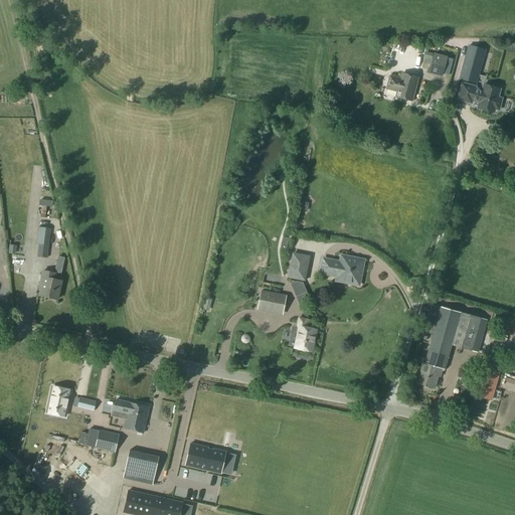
[(460,79),(476,83),(484,50),(468,46),(460,79)]
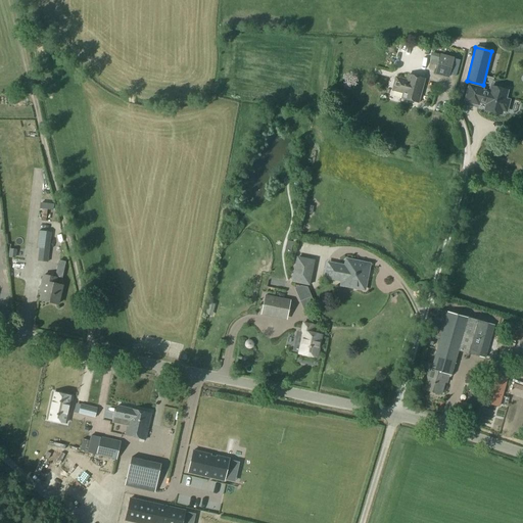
[(430,59),(438,61),(440,55),(432,53),(430,59)]
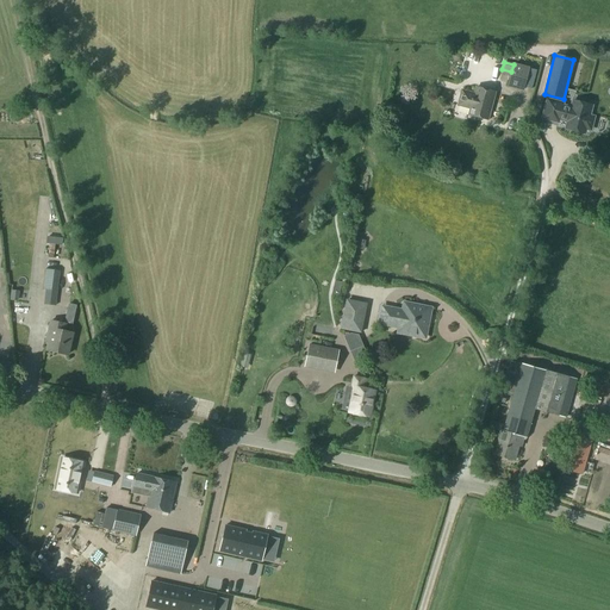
[(511,72),(508,86),(522,91),(528,68),(514,64),(511,72)]
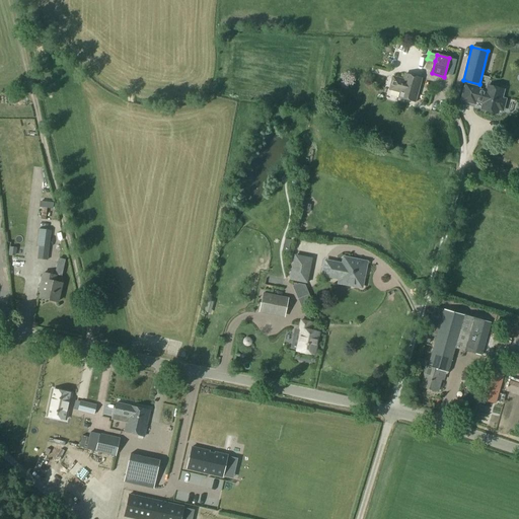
[(392,77),(389,89),(399,92),(398,97),(415,101),(421,79),(404,74),(403,80),(392,77)]
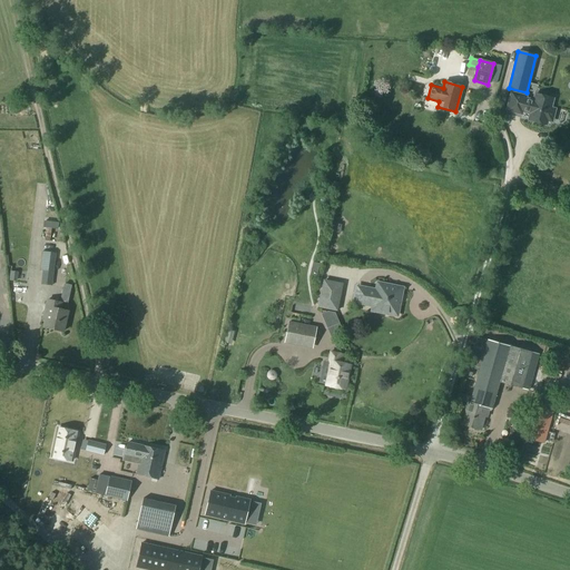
[(512,94),(507,114),(520,118),(521,114),(530,117),(528,125),(544,129),(547,125),(553,127),(558,111),(553,109),(556,100),(536,95),(534,101),(528,100),(529,98),(512,94)]
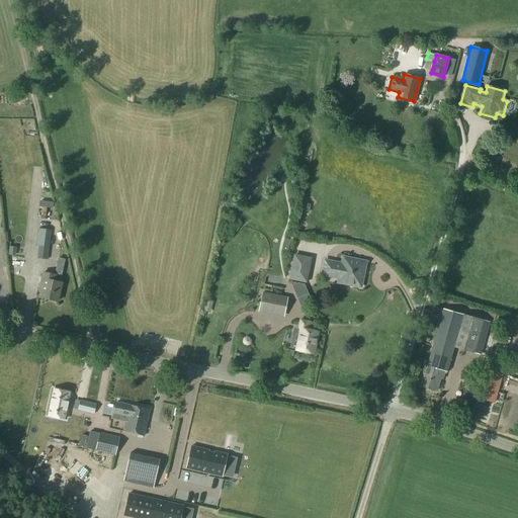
[(37,230),(34,248),(37,248),(36,260),(48,261),(50,231),(37,230)]
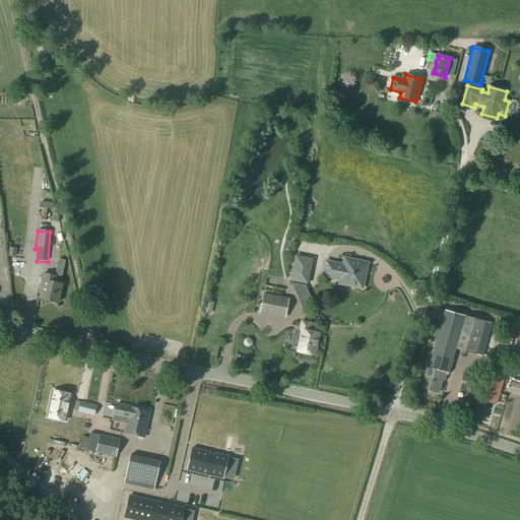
[(267,283),(279,288),(294,250),(281,245),(267,283)]
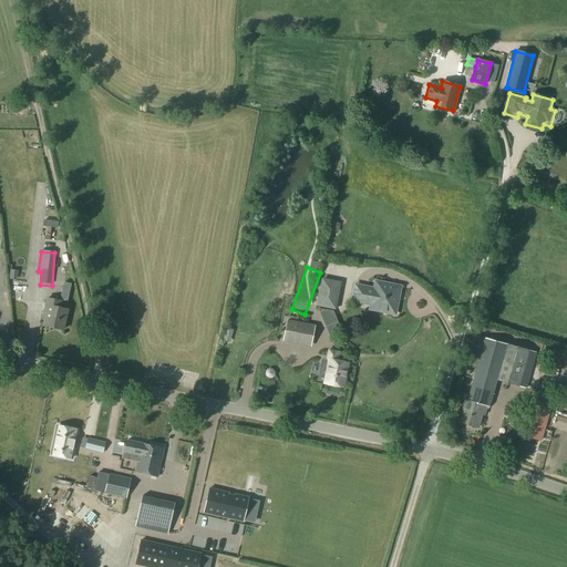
[(321,279),(317,306),(334,309),(341,284),(321,279)]
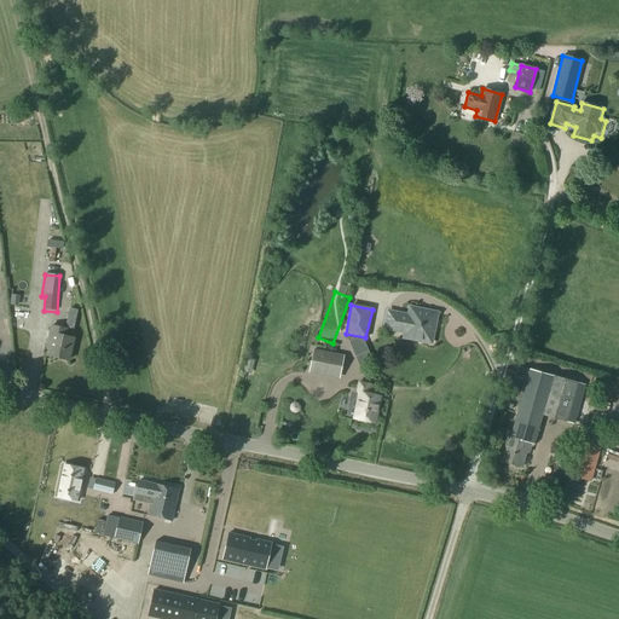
[(385,312),(380,333),(399,336),(400,337),(401,340),(404,341),(405,341),(408,340),(410,339),(433,343),(439,316),(409,311),(408,317),(385,312)]
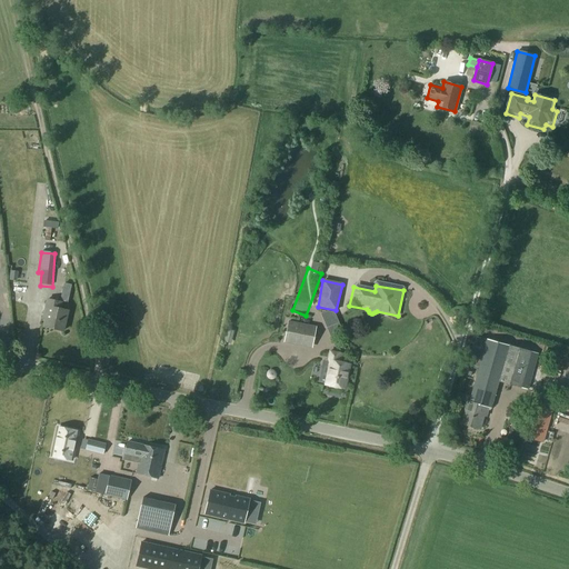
[(47,299),(42,319),(45,319),(43,327),(62,331),(68,311),(59,309),(61,302),(47,299)]
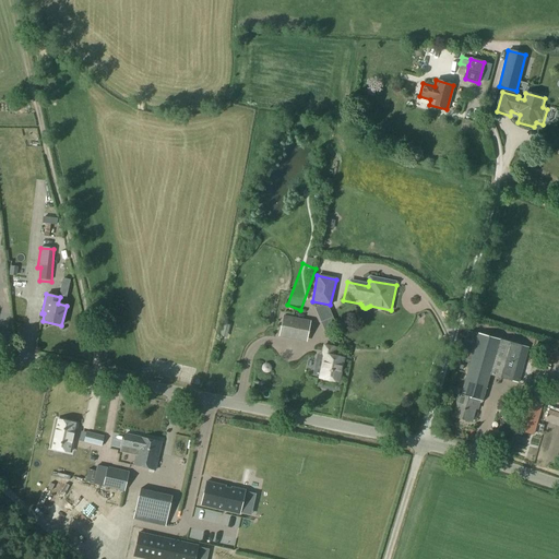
[(322,306),(316,308),(321,322),(333,317),(329,307),(322,306)]
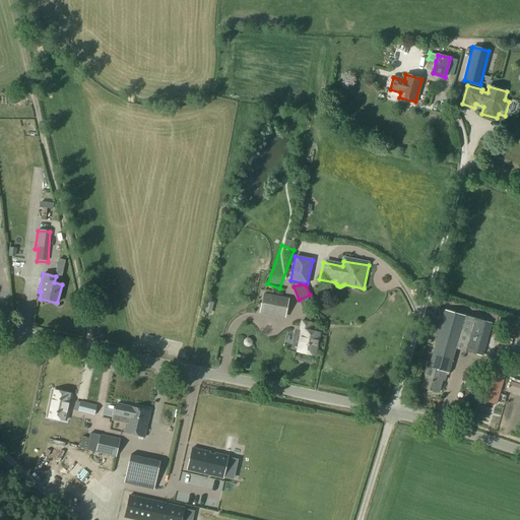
[(262,294),(258,314),(284,318),(287,298),(262,294)]
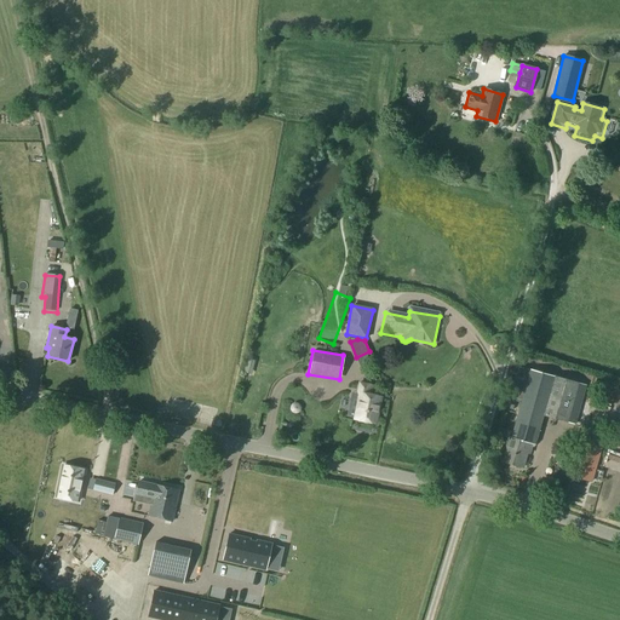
[(507,437),(500,463),(522,469),(527,453),(529,454),(532,445),(534,445),(543,415),(567,423),(578,384),(518,367),(509,397),(521,401),(510,438),(507,437)]
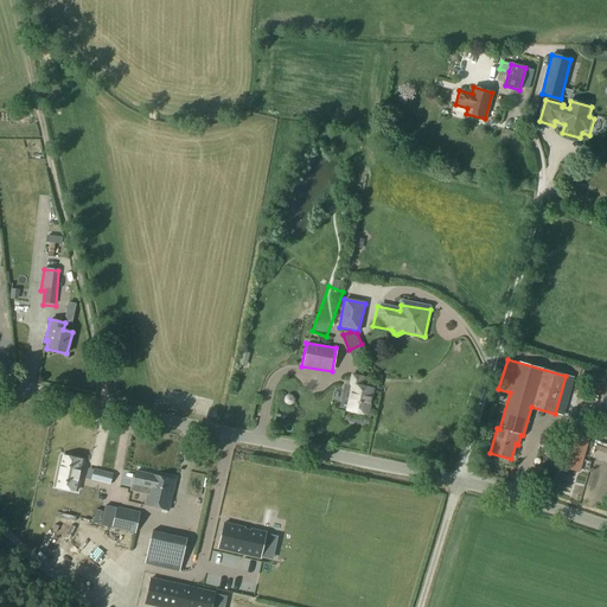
[(352,389),(347,410),(366,414),(371,389),(363,388),(364,378),(351,376),(350,388),(352,389)]
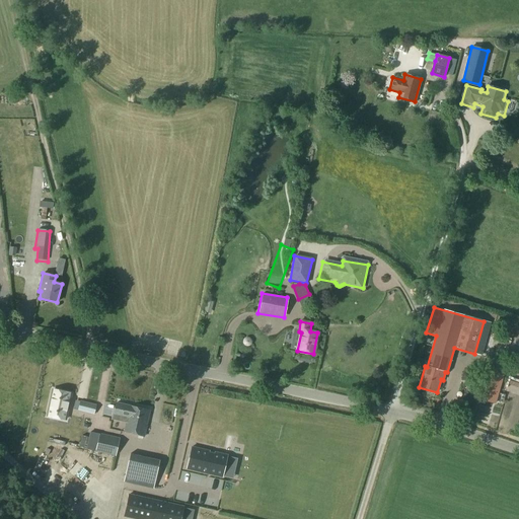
[(489,372),(480,398),(495,402),(502,376),(489,372)]
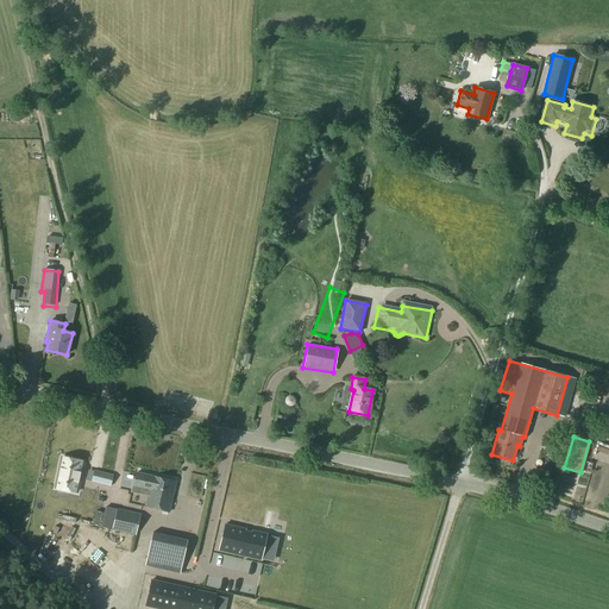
[(76,493),(83,463),(62,458),(55,488),(76,493)]
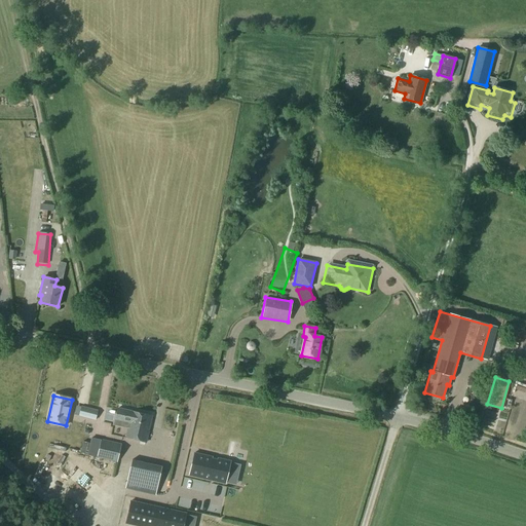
[(81,407),(79,417),(96,420),(98,411),(81,407)]
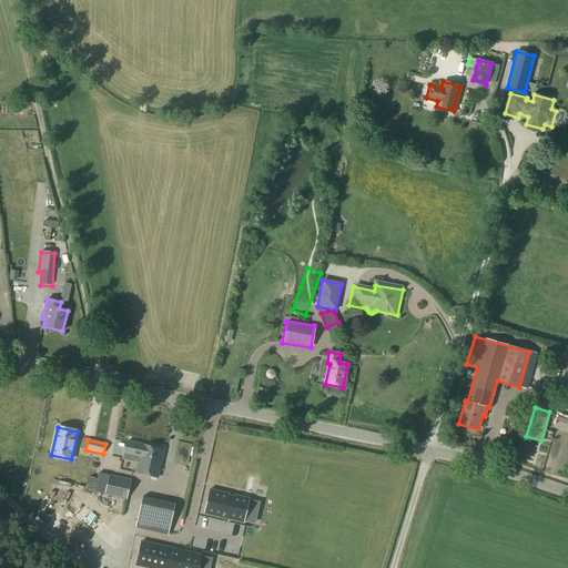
[(125,443),(123,455),(138,458),(134,474),(156,479),(163,450),(125,443)]
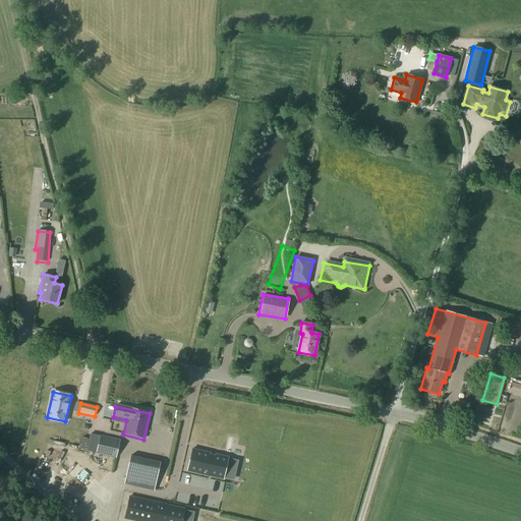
[(212,441),(213,435),(201,432),(200,439),(212,441)]
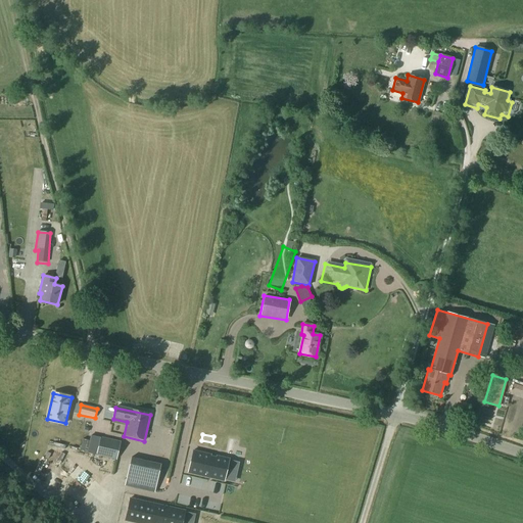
[(72,467),(77,443),(44,435),(39,460),(72,467)]
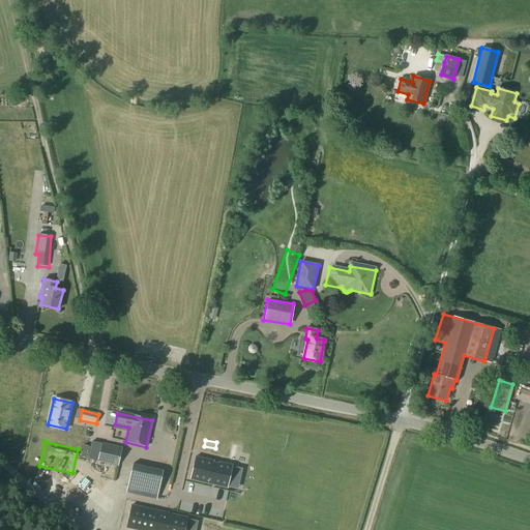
[(92,441),(88,459),(97,461),(97,462),(118,466),(122,448),(102,444),(102,443),(92,441)]
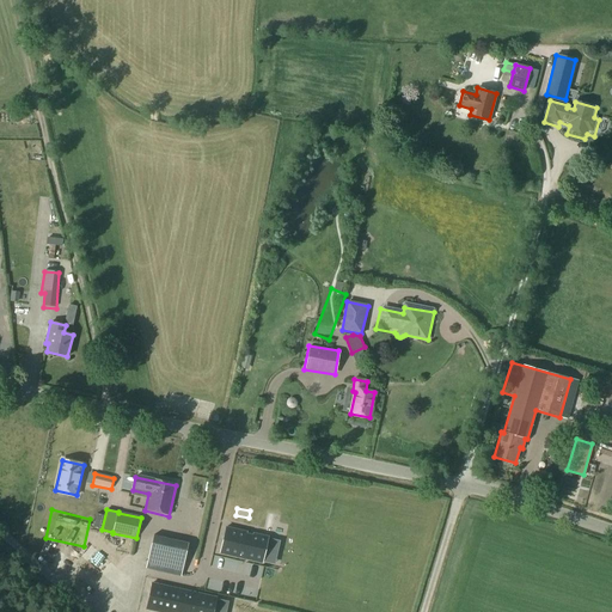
[(210,521),(275,536),(277,525),(213,510),(210,521)]
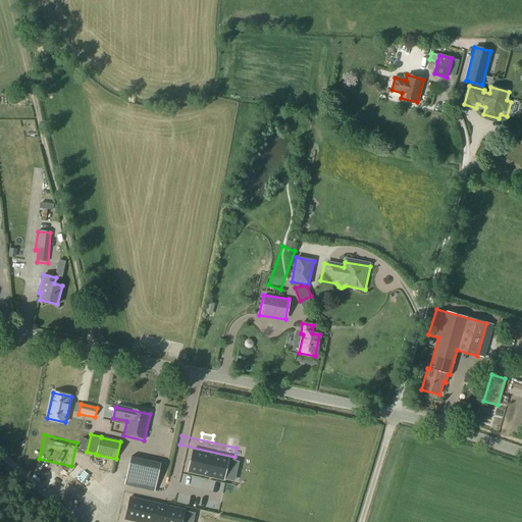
[(193,450),(188,472),(223,480),(228,458),(215,455),(215,457),(210,456),(210,454),(193,450)]
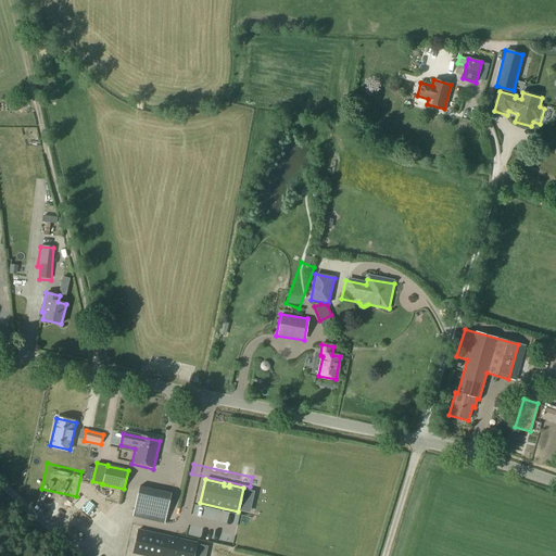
[(133,515),(164,521),(171,491),(139,484),(133,515)]
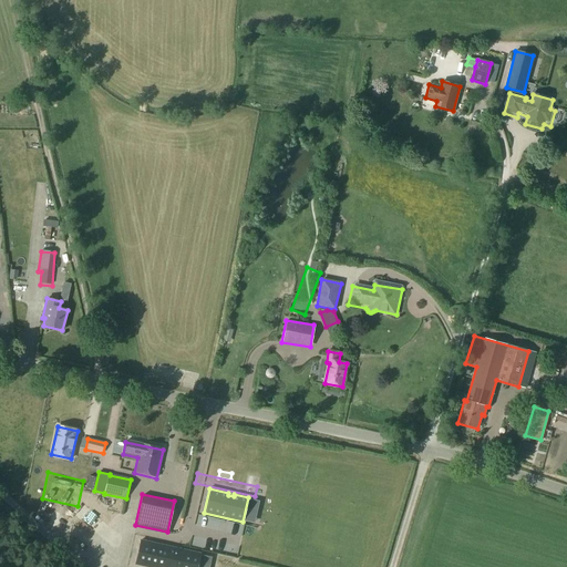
[(197,566),(200,554),(141,540),(135,565),(146,566),(197,566)]
